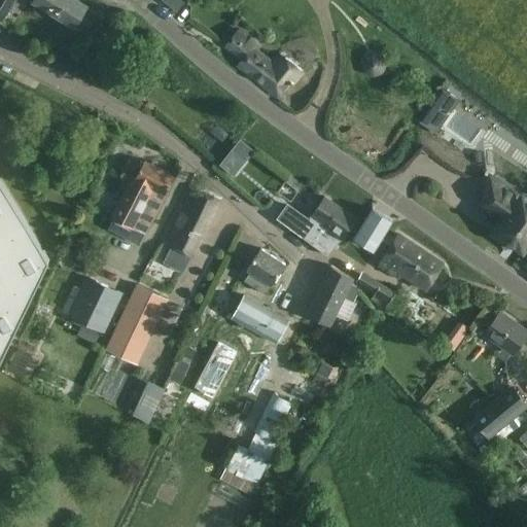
[(14,0),(0,0),(0,21),(2,23),(14,0)]
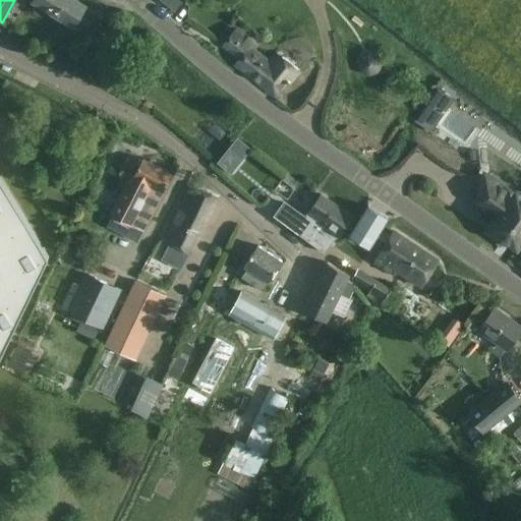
[(73,27),(87,7),(74,0),(33,0),(33,2),(73,27)]
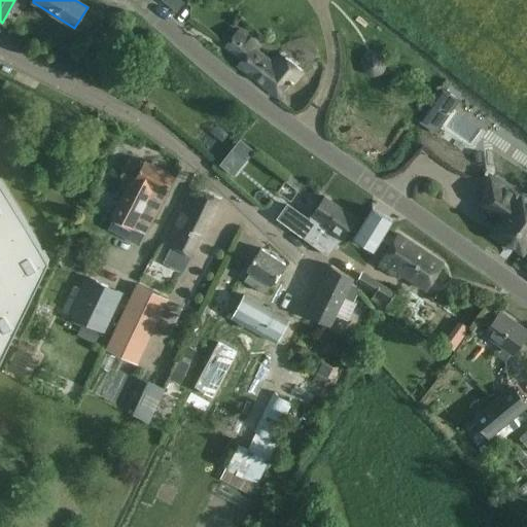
[(162,0),(172,8),(177,11),(184,2),(182,0),(162,0)]
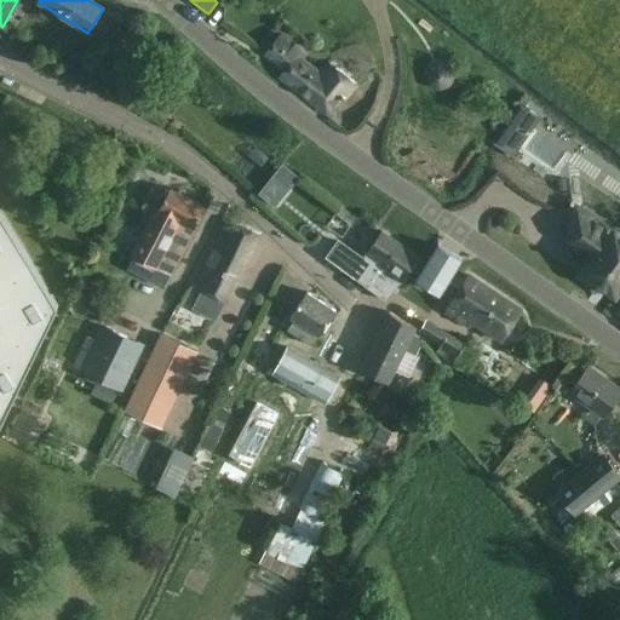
[(292,45),(280,35),(265,53),(285,69),(279,76),(326,114),(340,96),(344,99),(356,84),(336,67),(323,82),(298,63),(306,53),(294,42),(292,45)]
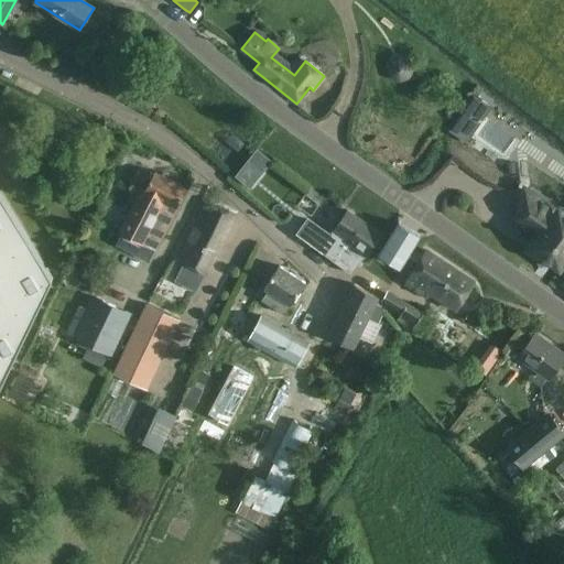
[(474,95),(448,131),(467,144),(474,134),(478,138),(478,137),(505,155),(516,139),(502,129),(489,120),(489,119),(486,117),(492,107),(474,95)]
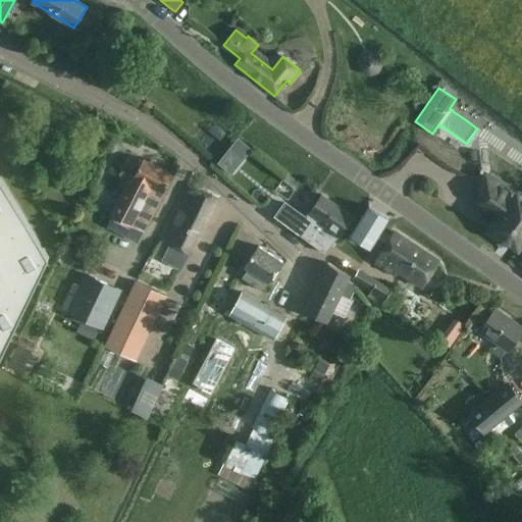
[(243,152),(248,146),(238,137),(227,147),(232,152),(243,152)]
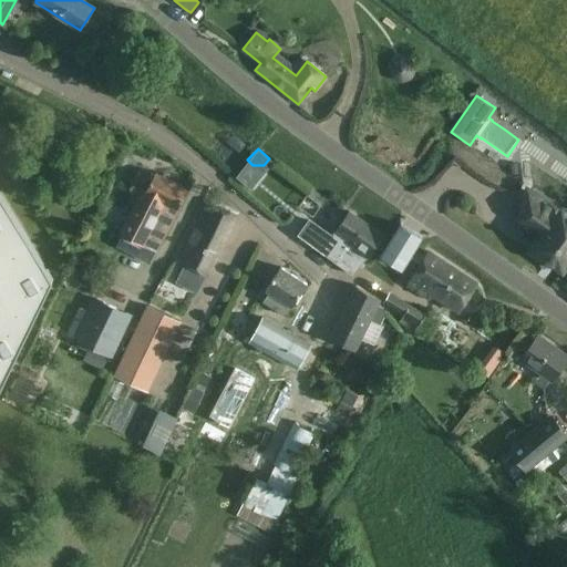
[(143,188),(132,208),(120,234),(156,251),(188,189),(155,173),(146,191),(143,188)]
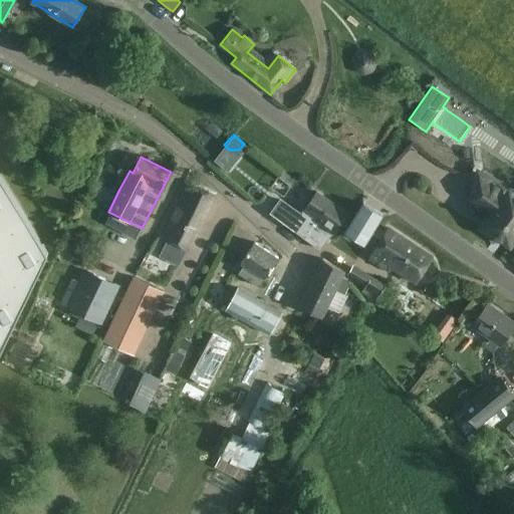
[(282,171),(278,177),(290,186),(294,180),(282,171)]
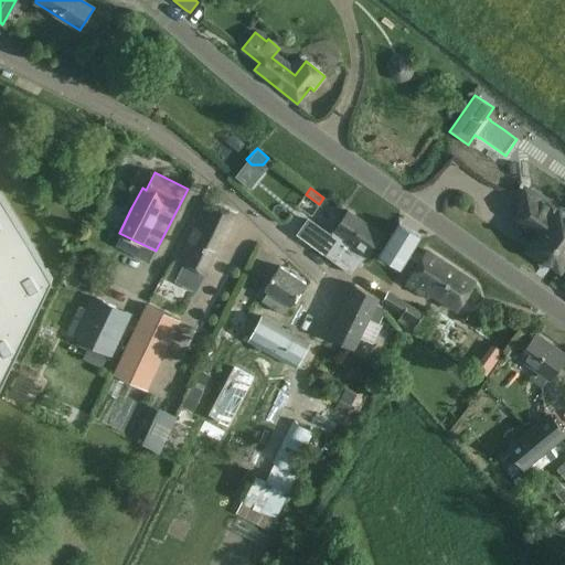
[(0,390),(53,279),(0,191),(0,390)]
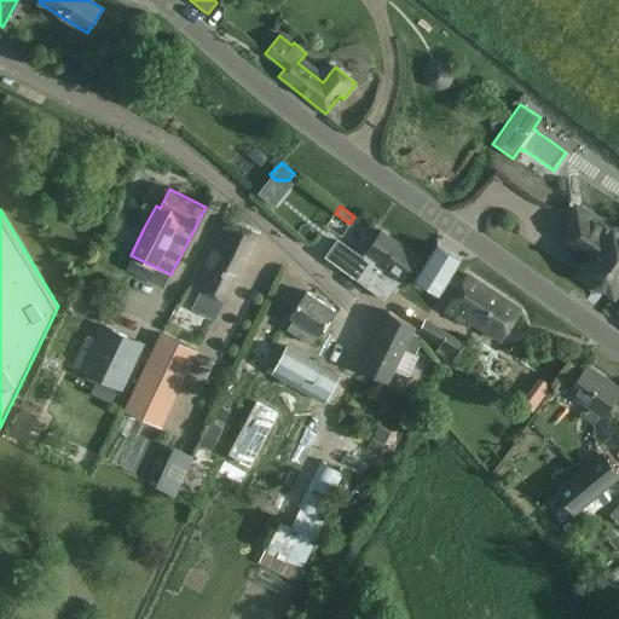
[(618,238),(609,232),(608,233),(578,212),(566,238),(593,256),(580,273),(614,298),(618,289),(618,238)]
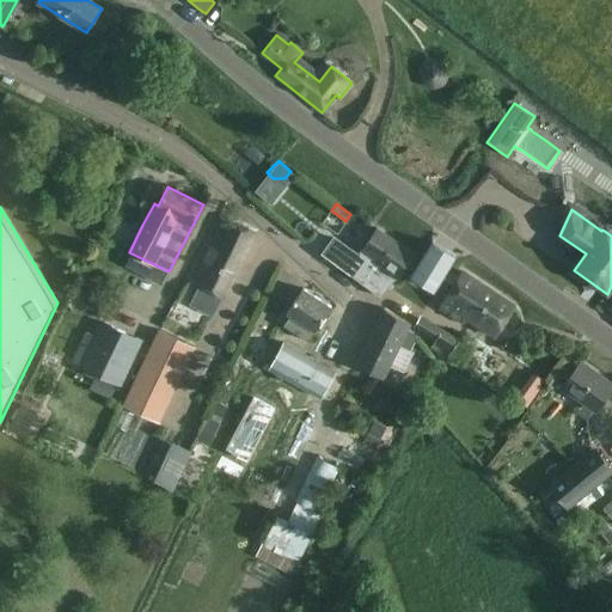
[(193,282),(222,297),(255,231),(226,216),(193,282)]
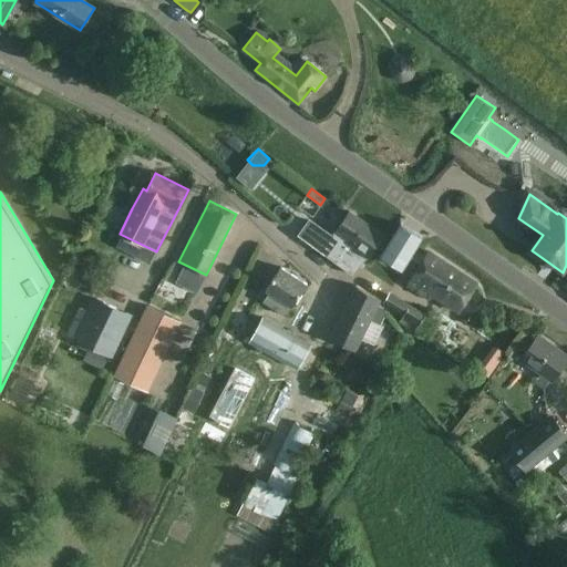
[(298,234),(298,235),(309,243),(321,251),(321,253),(332,259),(333,260),(352,274),(362,259),(381,235),(350,212),(341,224),(333,236),(309,218),(298,234)]
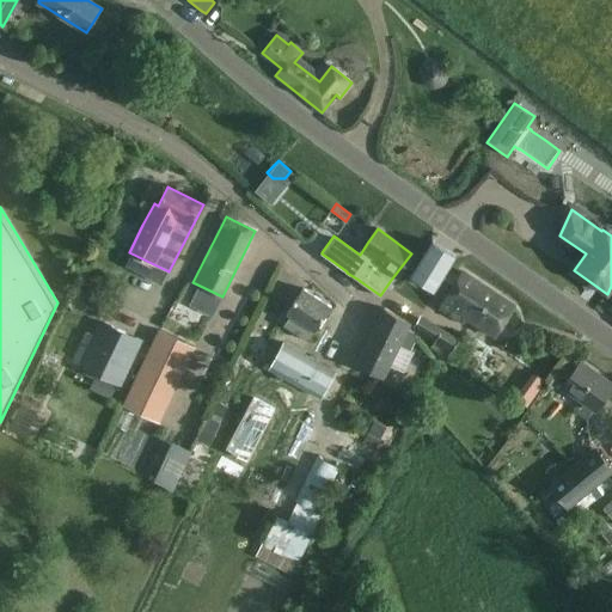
[(434,242),(420,262),(412,274),(433,288),(454,256),(434,242)]
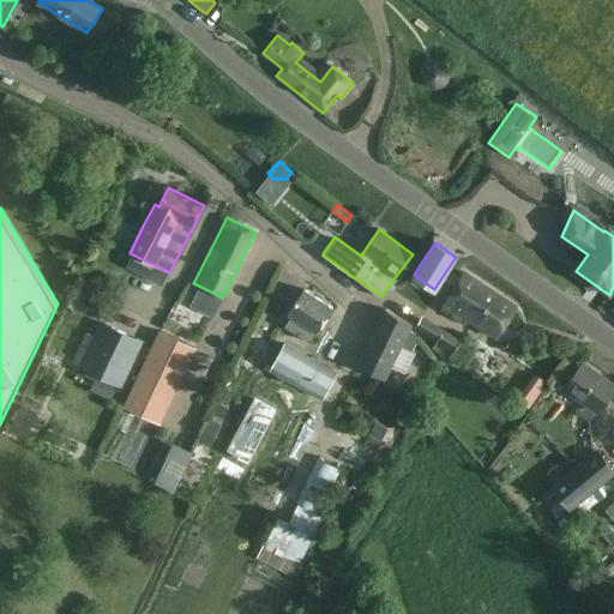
[(467,321),(495,338),(516,307),(464,272),(440,309),(464,325),(467,321)]
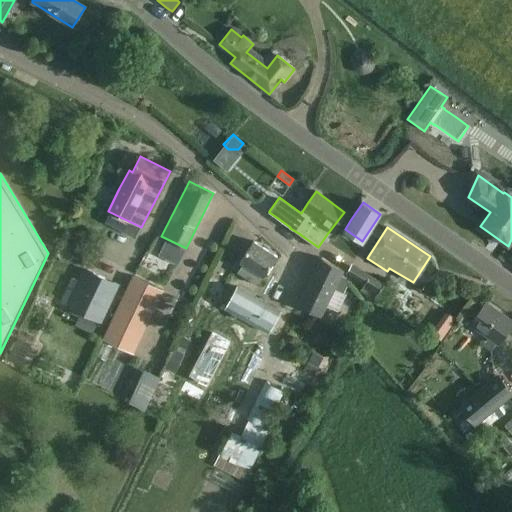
[(240,262),(243,264),(238,271),(245,276),(258,284),(263,276),(264,277),(277,257),(254,241),(240,262)]
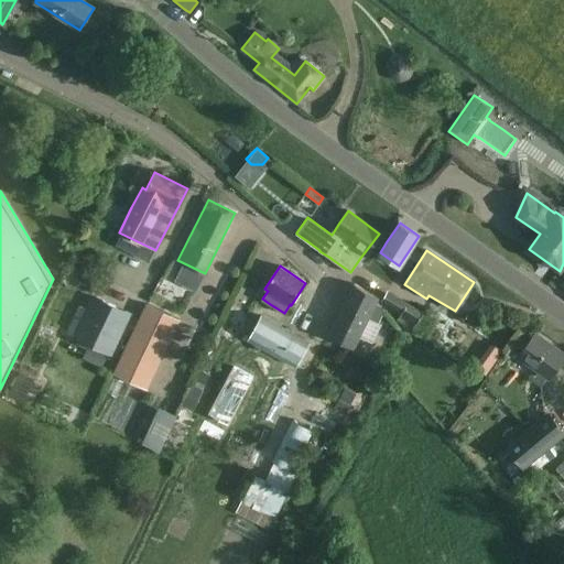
[(328,336),(348,345),(355,348),(368,318),(378,324),(384,310),(376,304),(380,296),(354,283),(328,336)]
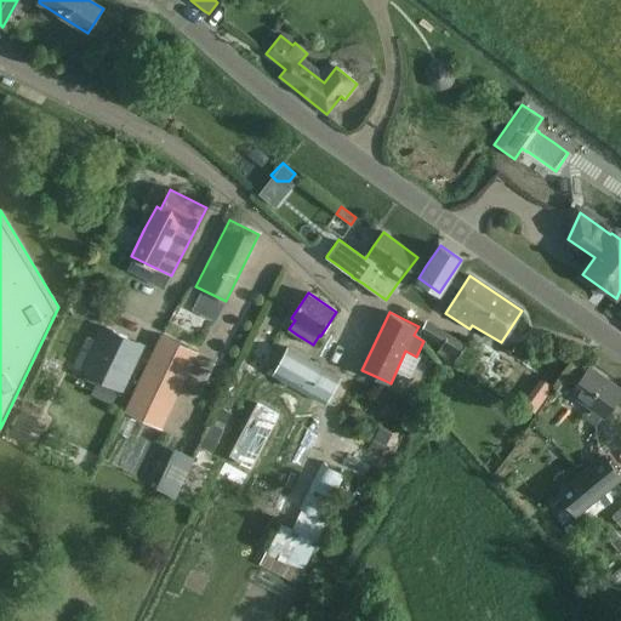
[(443,345),(440,348),(437,353),(454,364),(467,343),(428,319),(421,331),(443,345)]
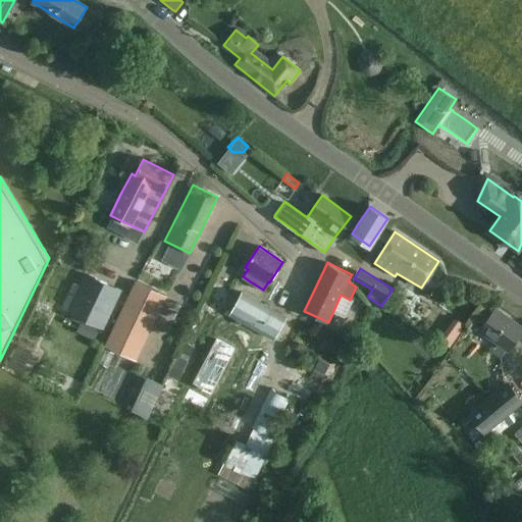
[(140,273),(138,278),(149,283),(151,278),(140,273)]
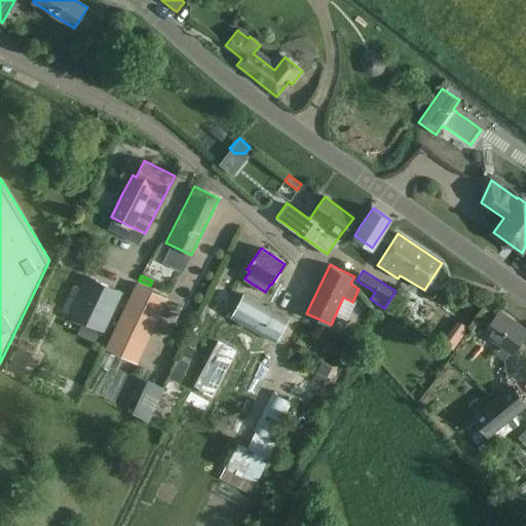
[(73,286),(63,308),(73,312),(72,314),(102,328),(103,329),(120,292),(88,276),(82,290),(73,286)]
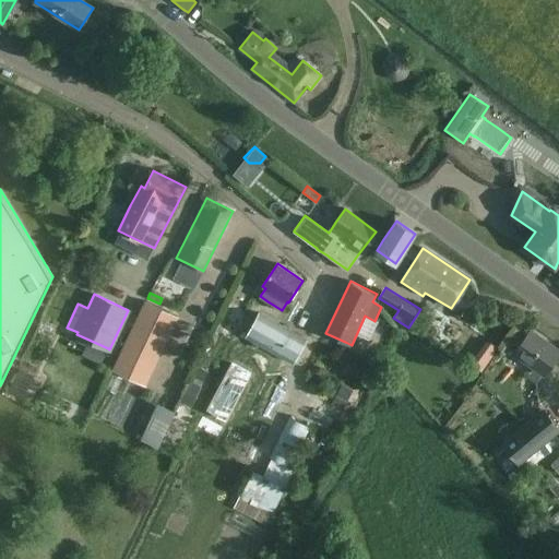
[(144,301),(114,368),(126,373),(145,383),(161,352),(177,317),(169,312),(149,304),(144,301)]
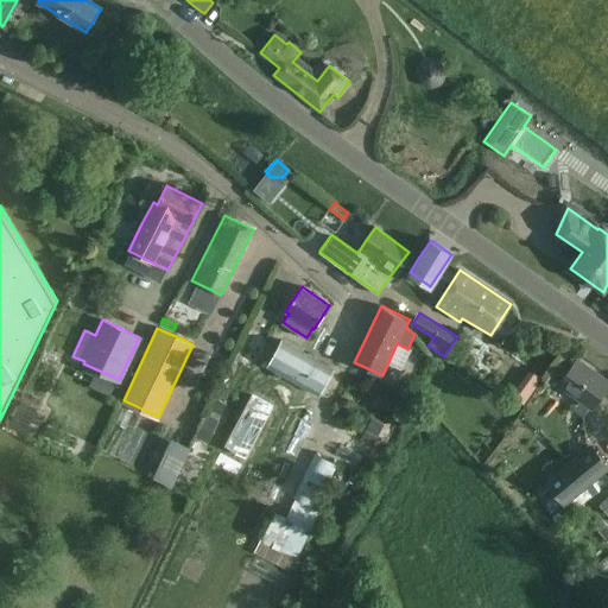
[(282,374),(318,394),(334,369),(282,340),(267,366),(277,371),(273,377),(278,379),(282,374)]
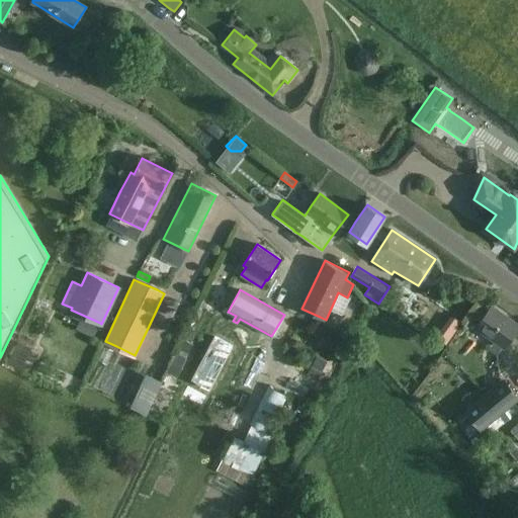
[(477,328),(495,341),(489,350),(497,355),(503,346),(505,348),(517,328),(517,325),(492,307),(477,328)]
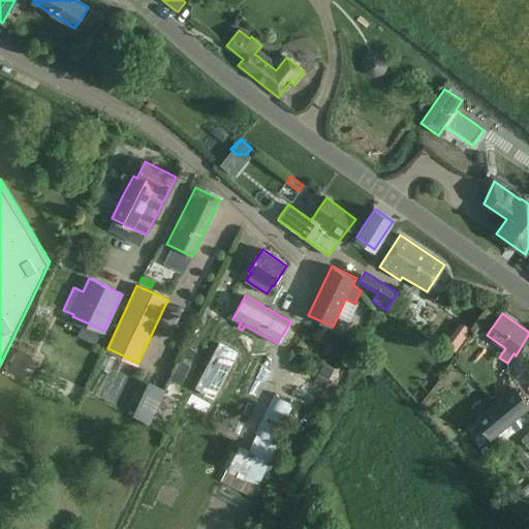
[(186,345),(169,379),(181,385),(190,366),(197,351),(186,345)]
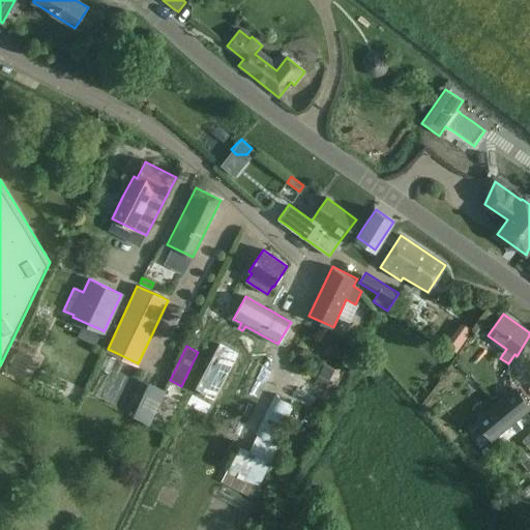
[(108,354),(100,369),(109,374),(116,359),(108,354)]
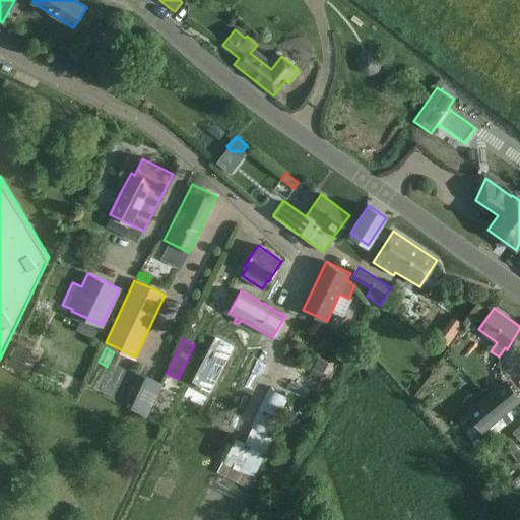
[(39,355),(30,351),(24,364),(33,368),(39,355)]
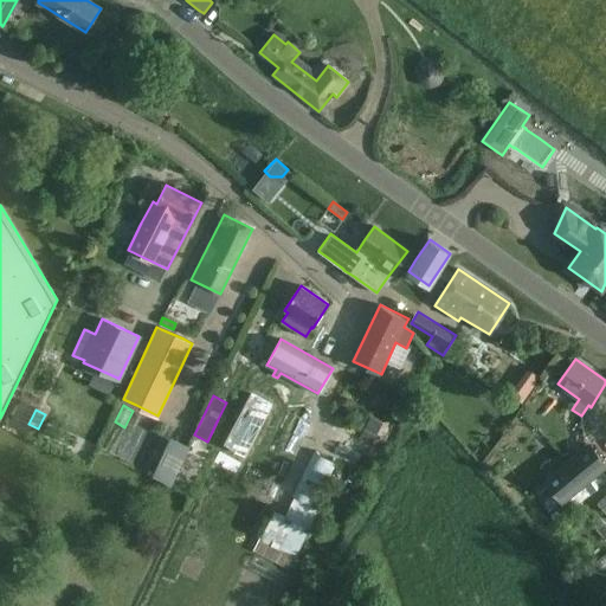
[(372,427),(365,439),(386,451),(392,438),(372,427)]
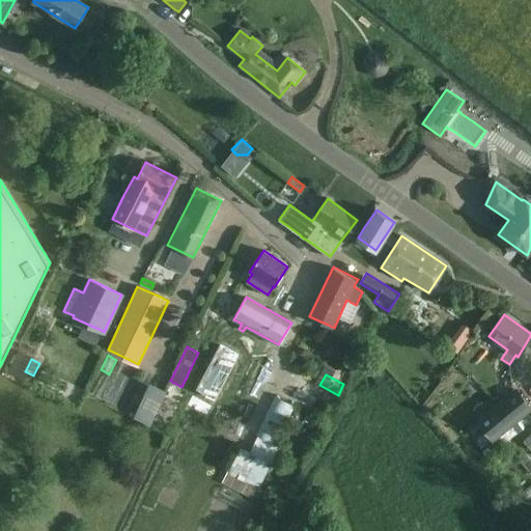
[(146,382),(131,416),(147,424),(163,390),(146,382)]
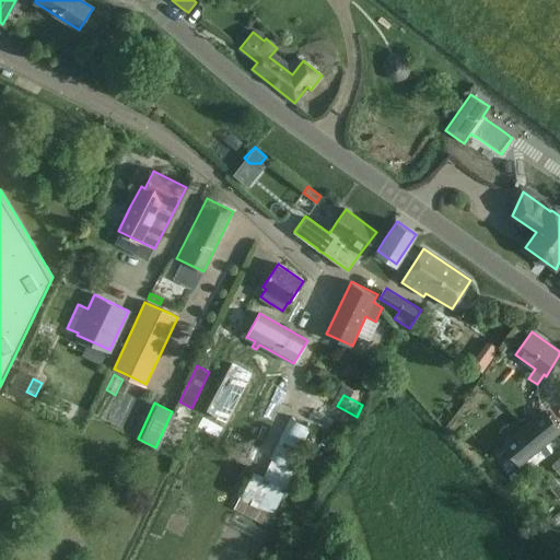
[(313,409),(308,419),(328,428),(333,419),(313,409)]
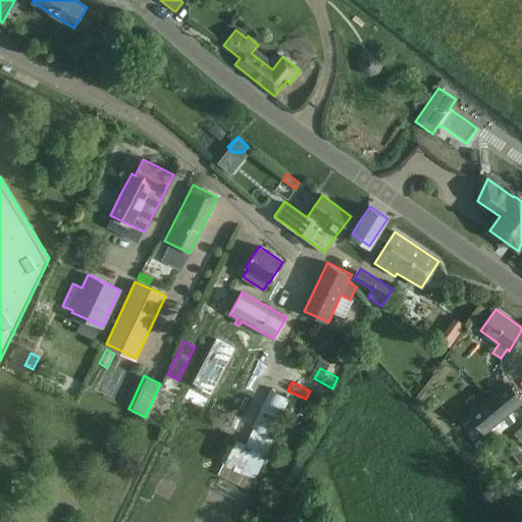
[(486,434),(521,404),(521,398),(508,381),(469,413),(486,434)]
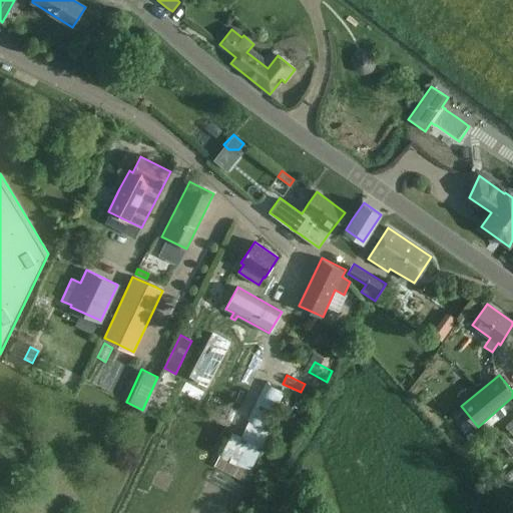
[(221,452),(214,467),(244,481),(248,472),(249,473),(260,451),(271,430),(268,429),(285,392),(266,383),(247,420),(248,420),(241,436),(230,431),(220,452),(221,452)]
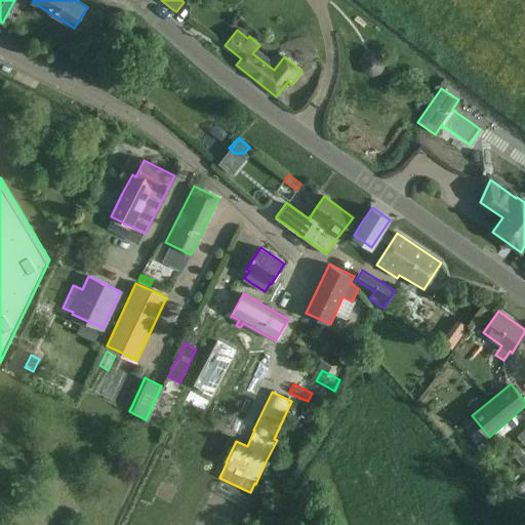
[(524,479),(515,488),(522,496),(524,493),(524,479)]
